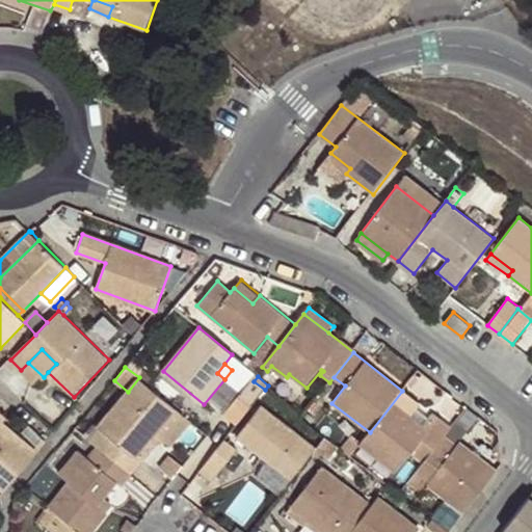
[(98,448),(131,475),(160,439),(155,433),(177,407),(139,377),(128,392),(99,428),(108,435),(98,448)]
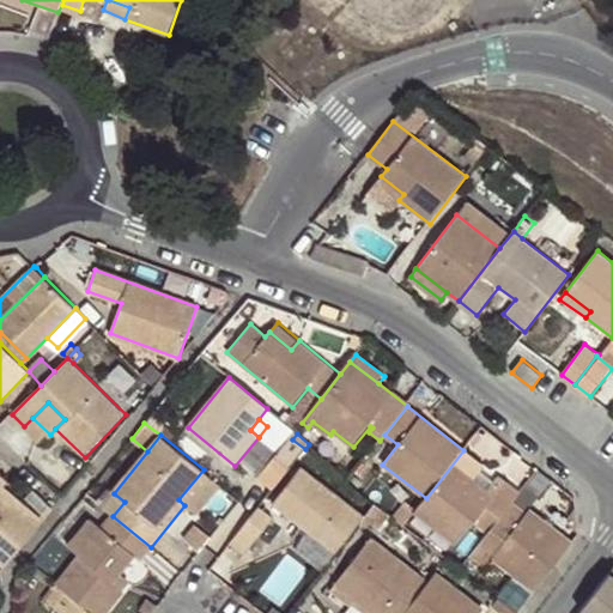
[(293,463),(305,449),(292,439),(291,437),(290,437),(258,475),(274,487),(293,463)]
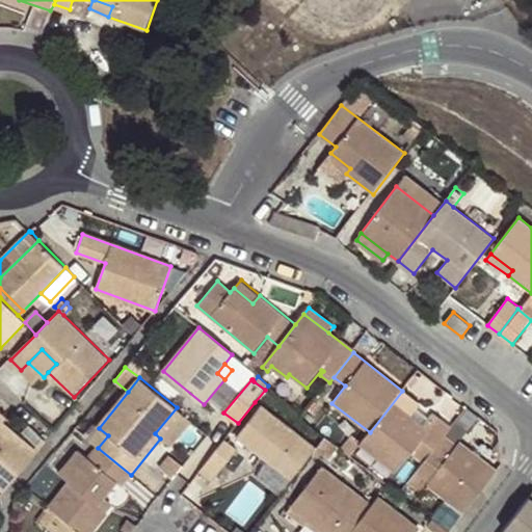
[(419,404),(402,391),(370,432),(363,442),(360,444),(396,473),(411,454),(424,463),(444,437),(446,435),(432,424),(427,430),(409,416),(415,408),(419,404)]
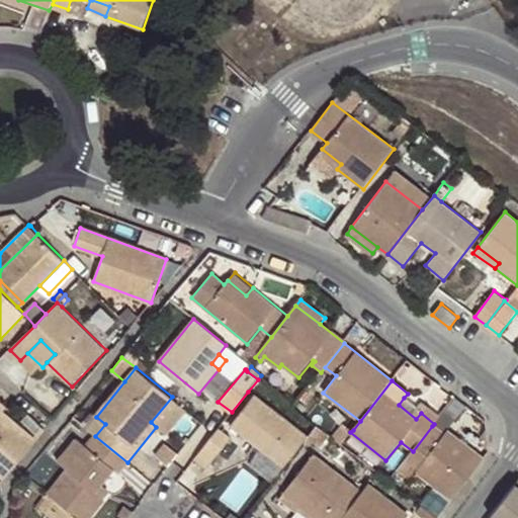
[(253,397),(248,392),(232,412),(231,413),(237,419),(253,397)]
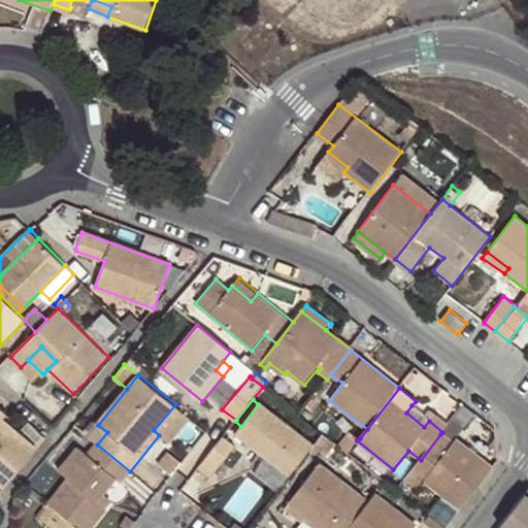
[(312,448),(314,446),(259,403),(258,404),(241,427),(235,434),(259,452),(290,475),(312,448)]
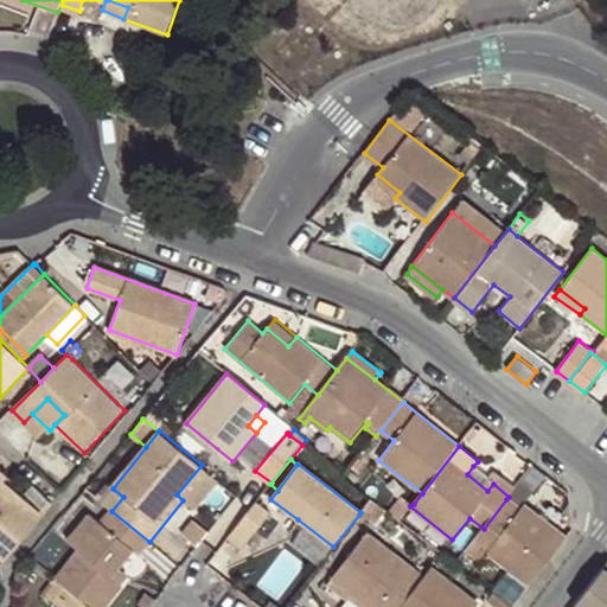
[(193,508),(217,478),(202,465),(177,494),(183,500),(193,508)]
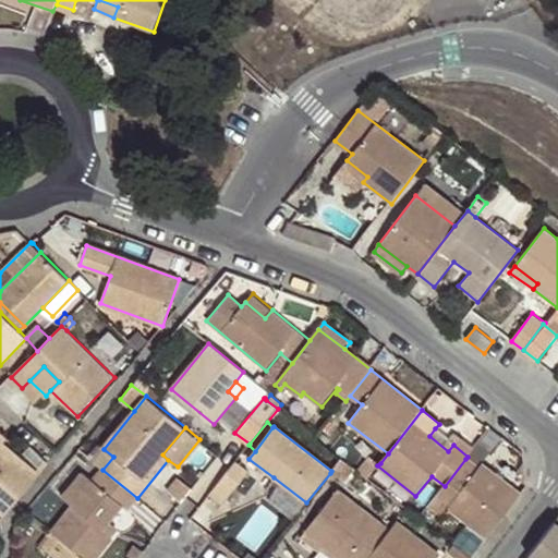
[(448,451),(453,445),(435,428),(429,436),(448,451)]
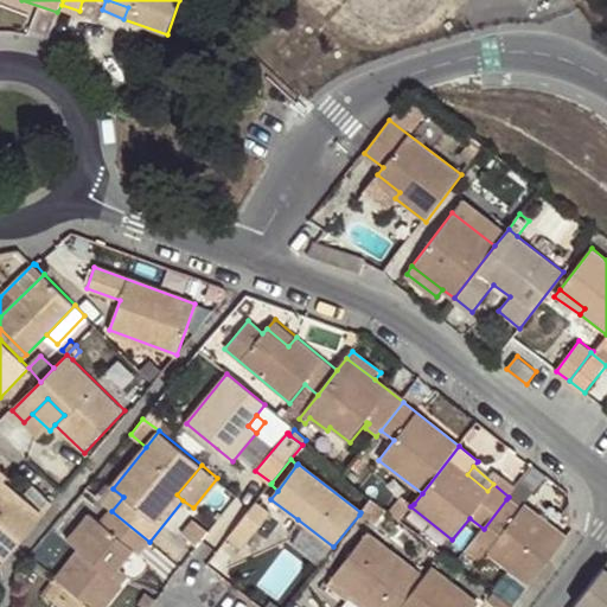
[(0,555),(5,560),(39,519),(29,509),(18,499),(0,485),(0,555)]
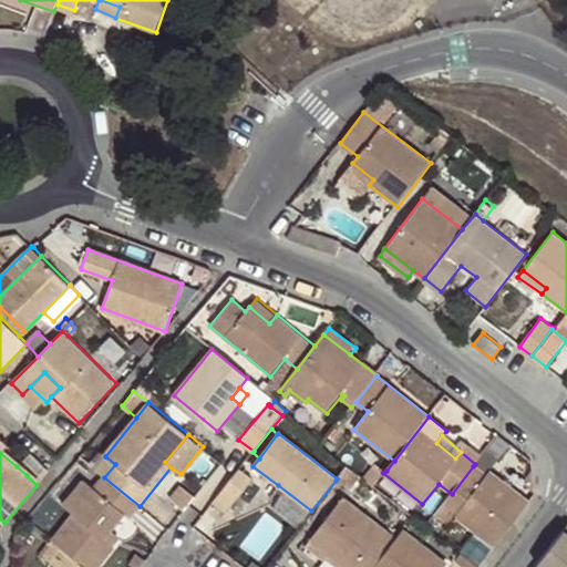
[(21,462),(17,466),(27,475),(31,470),(21,462)]
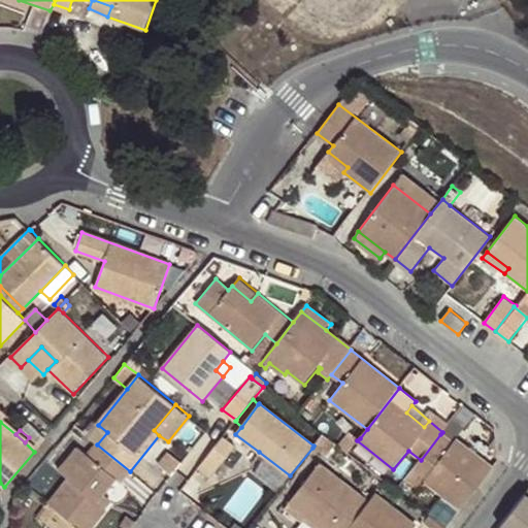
[(336,443),(324,433),(314,446),(312,448),(326,457),(336,443)]
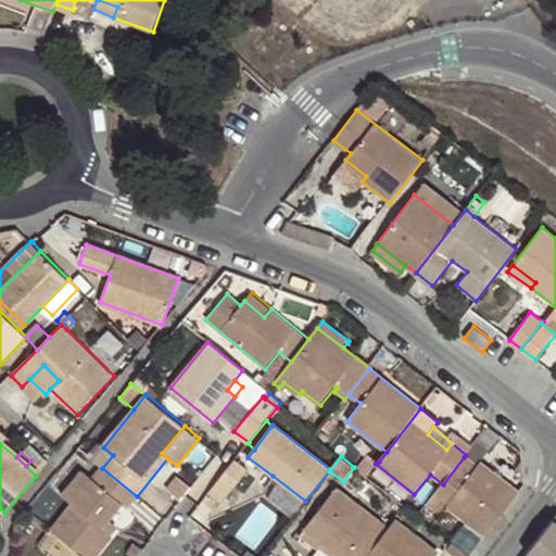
[(361,471),(367,477),(376,464),(379,462),(373,457),(361,471)]
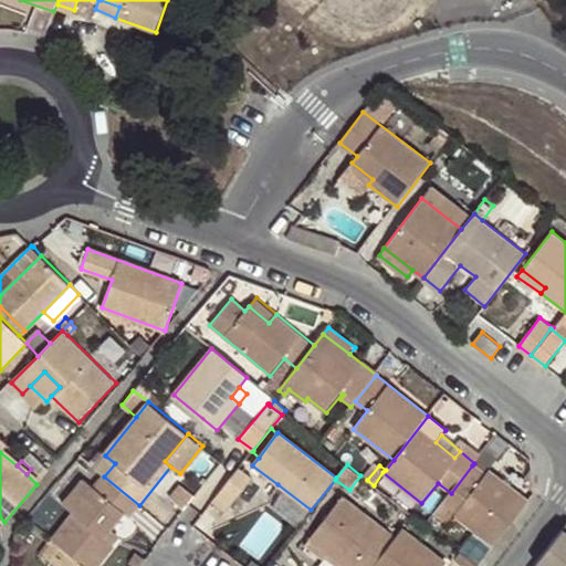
[(494,546),(528,501),(489,470),(485,474),(472,465),(451,493),(436,513),(448,523),(454,515),(494,546)]
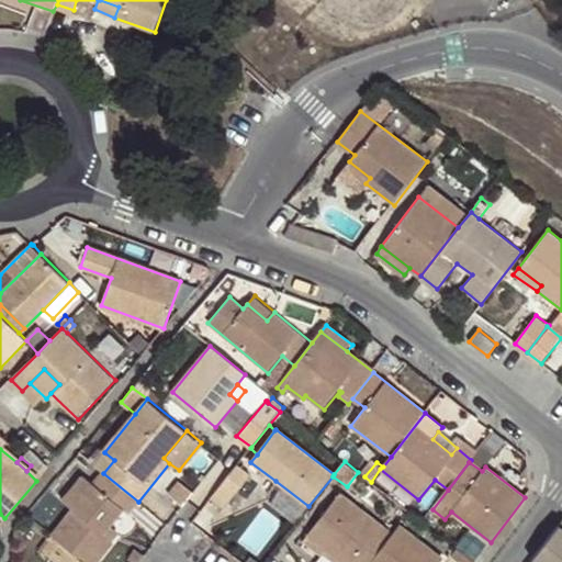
[(237,464),(211,497),(225,508),(253,475),(237,464)]
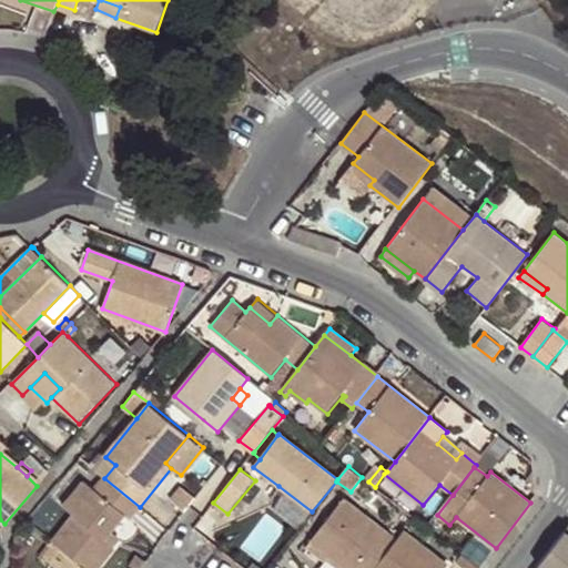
[(74,515),(52,541),(62,549),(84,567),(99,567),(114,549),(102,540),(110,530),(123,515),(129,519),(140,507),(104,478),(103,476),(94,487),(84,479),(63,506),(74,515)]
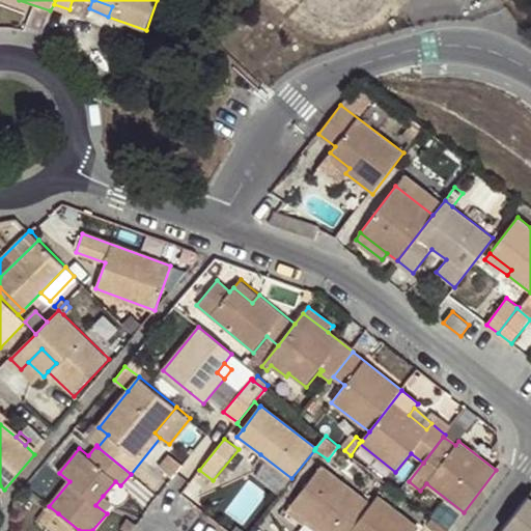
[(252,465),(282,490),(291,478),(260,454),(252,465)]
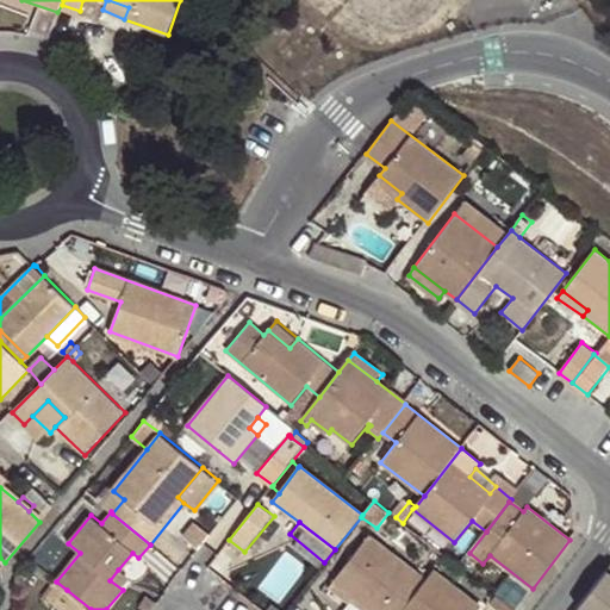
[(184,539),(199,551),(203,546),(204,545),(211,535),(195,523),(184,539)]
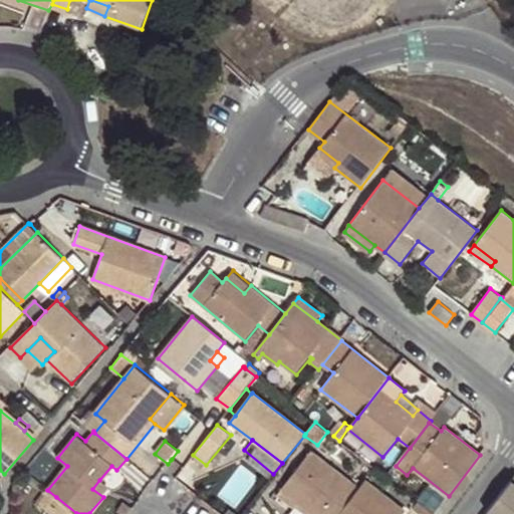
[(336,513),(358,488),(310,450),(279,490),(310,513),(336,513)]
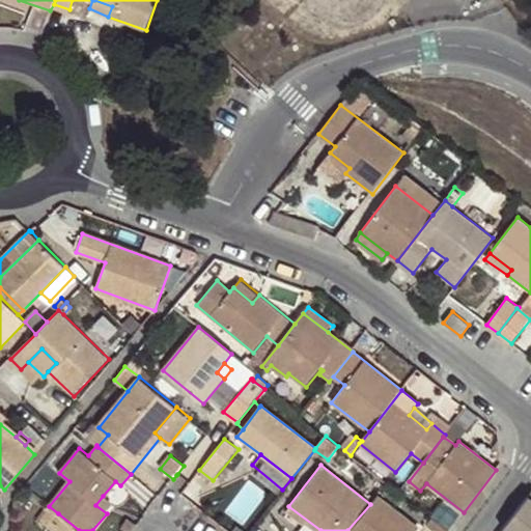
[(415,530),(418,528),(376,495),(370,504),(347,530),(415,530)]
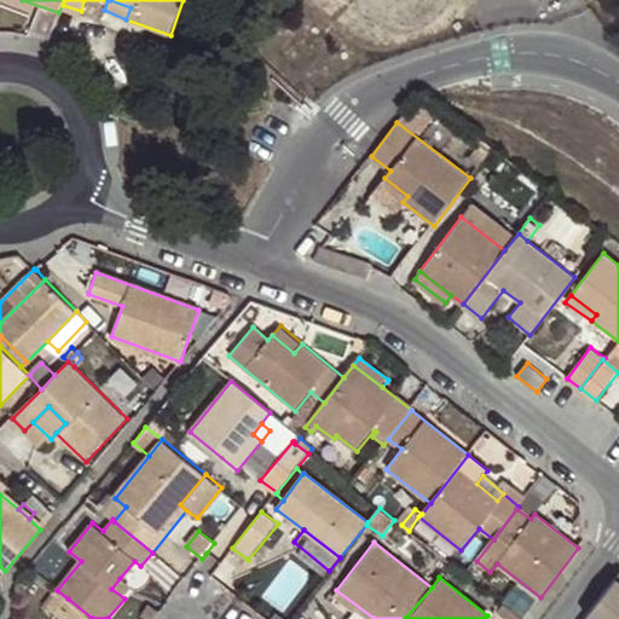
[(133,588),(120,578),(111,589),(125,599),(126,597),(133,588)]
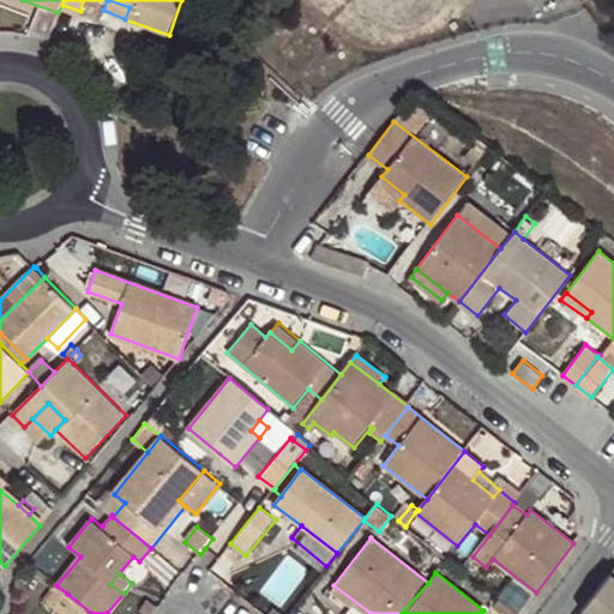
[(233,573),(226,584),(236,593),(244,582),(233,573)]
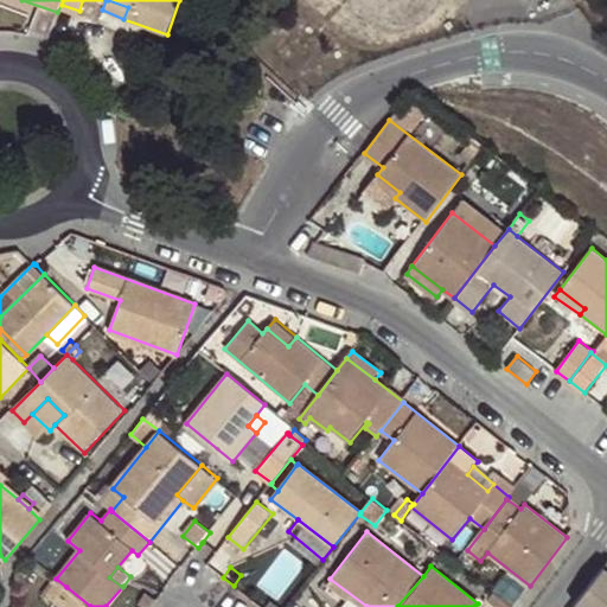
[(606,606),(606,569),(604,568),(572,606),(606,606)]
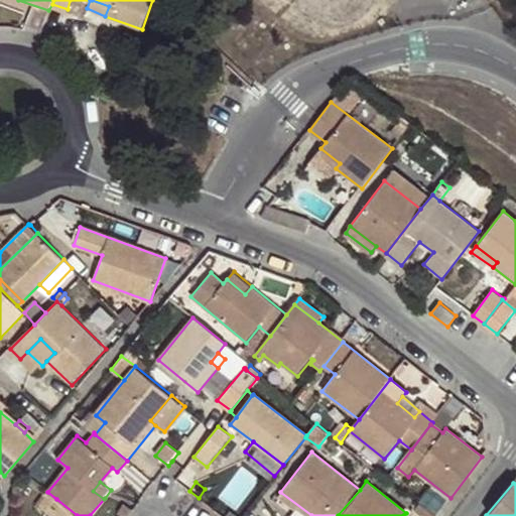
[(56,499),(47,492),(37,506),(46,512),(56,499)]
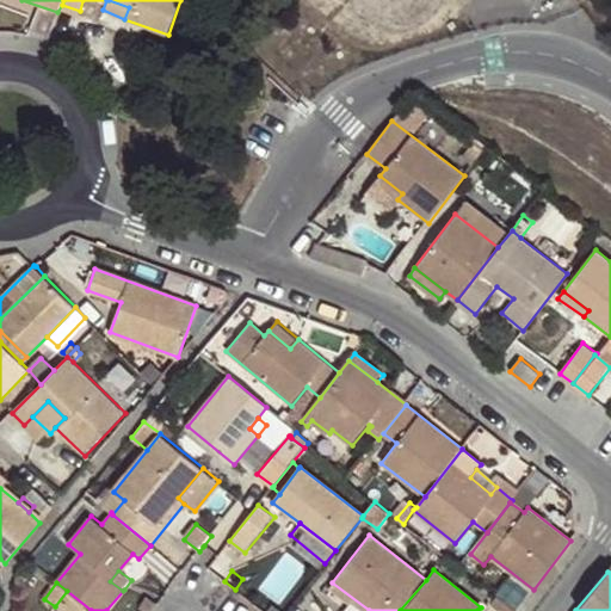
[(369,610),(332,582),(329,588),(358,610),(369,610)]
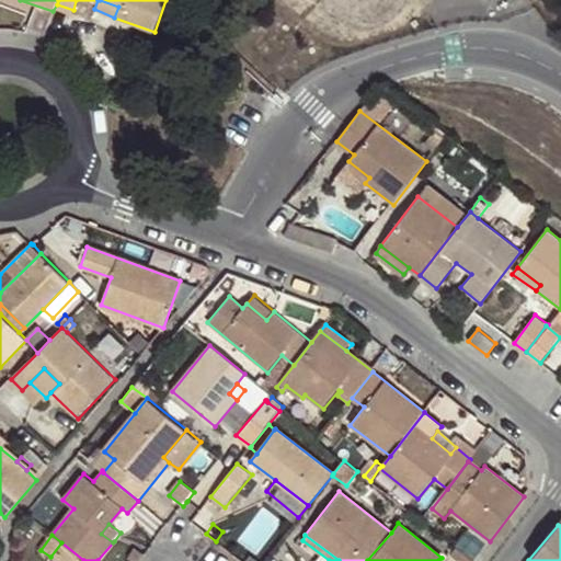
[(83,560),(61,542),(50,557),(50,558),(55,560),(83,560)]
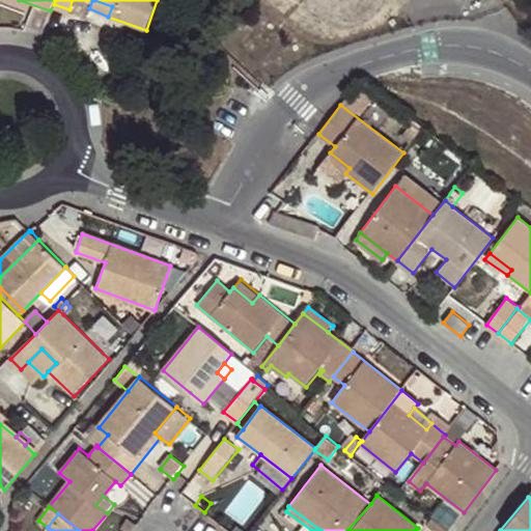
[(447,530),(431,519),(426,526),(434,530),(447,530)]
